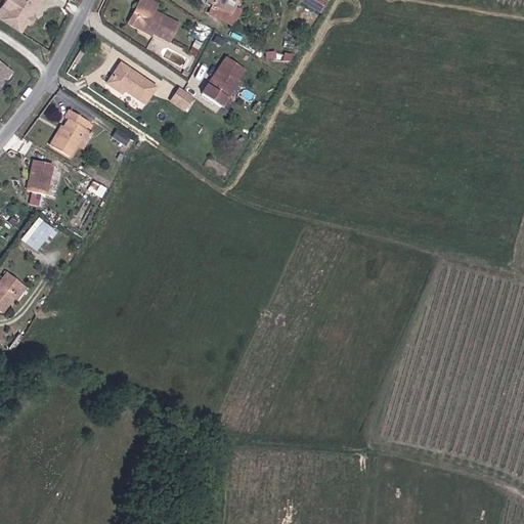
[(7,0),(0,11),(0,16),(2,18),(9,6),(13,8),(18,0),(7,0)]
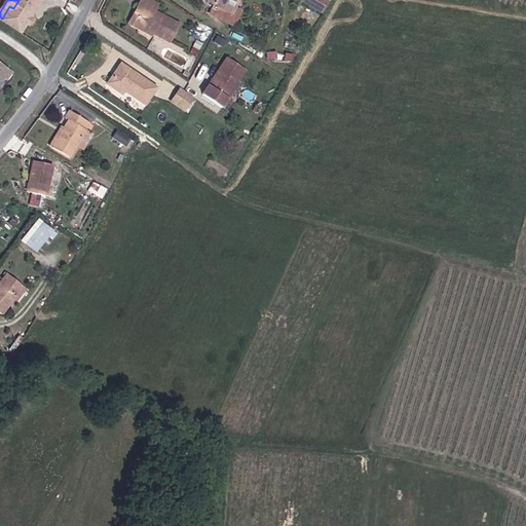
[(9,6),(2,19),(22,30),(41,0),(19,0),(13,8),(9,6)]
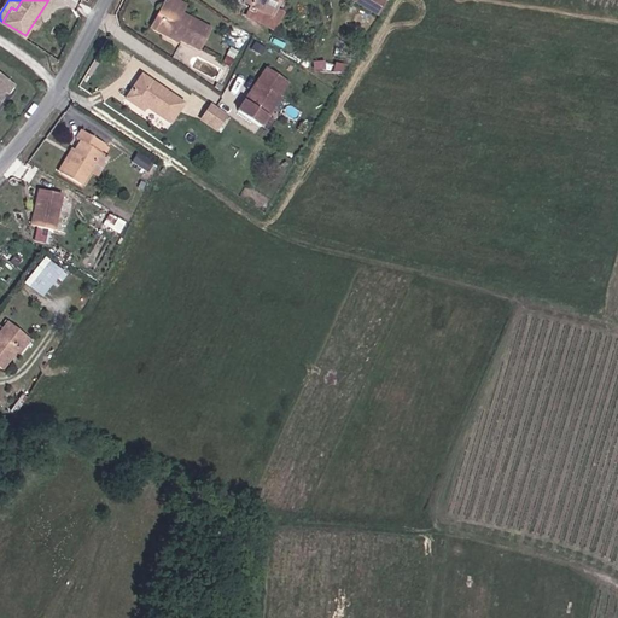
[(157,28),(179,40),(198,50),(209,29),(181,13),(185,5),(175,0),(168,0),(167,4),(165,7),(168,9),(157,28)]
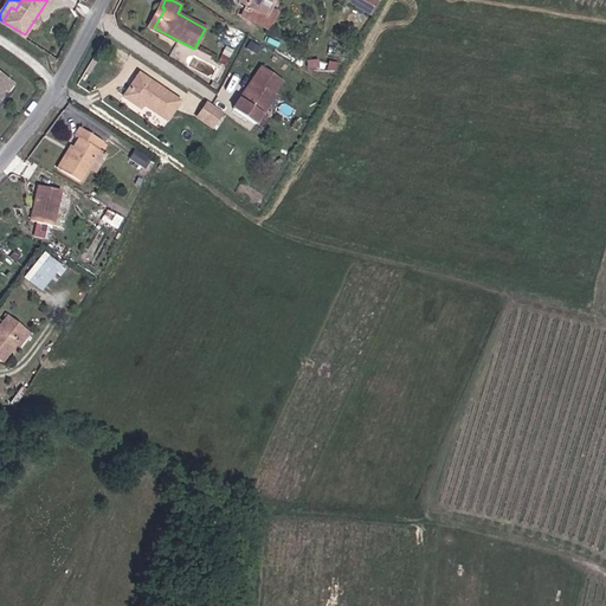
[(233,7),(239,11),(242,6),(236,2),(237,0),(231,0),(229,5),(233,7)]
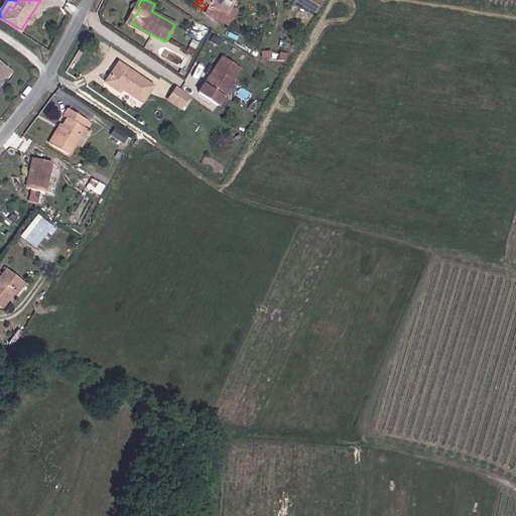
[(231,0),(202,0),(201,2),(206,5),(204,9),(210,12),(212,8),(224,14),(227,8),(231,0)]
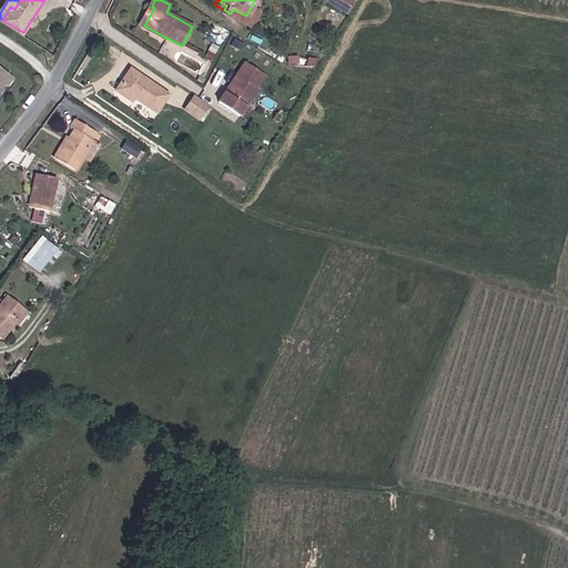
[(162,39),(164,37),(144,26),(154,8),(152,7),(153,3),(151,2),(138,26),(162,39)]
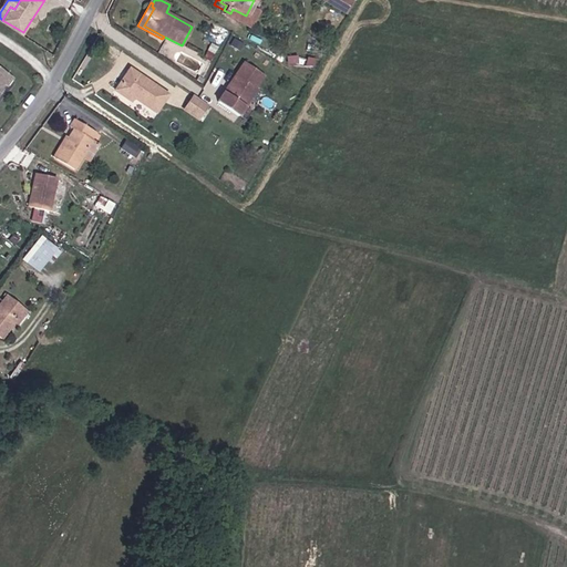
[(233,9),(230,13),(224,10),(218,7),(216,10),(246,26),(253,11),(249,9),(246,16),(233,9)]
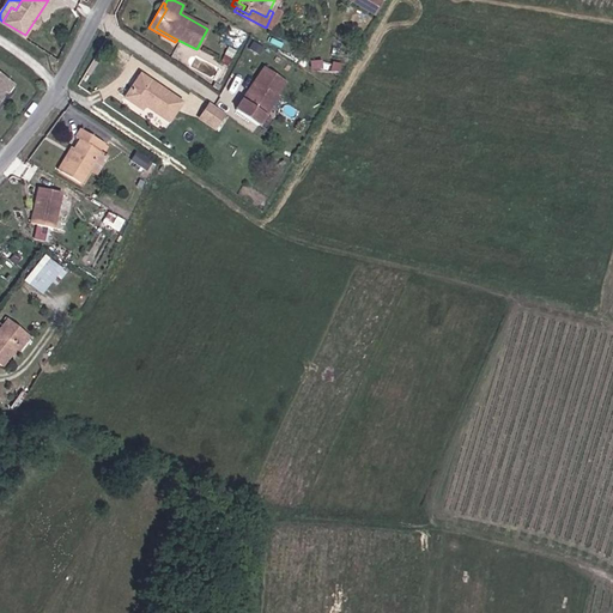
[(259,127),(265,117),(263,116),(277,96),(286,82),(263,67),(235,111),(259,127)]
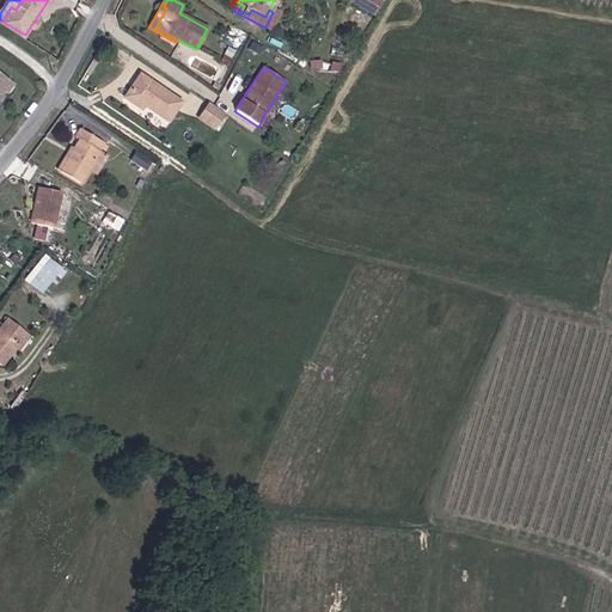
[(16,84),(0,72),(0,98),(7,90),(10,92),(16,84)]
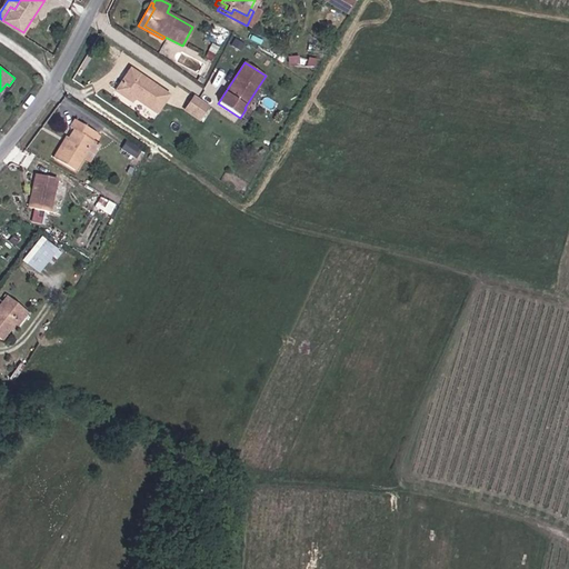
[(115,91),(131,103),(133,99),(156,115),(169,96),(130,69),(115,91)]
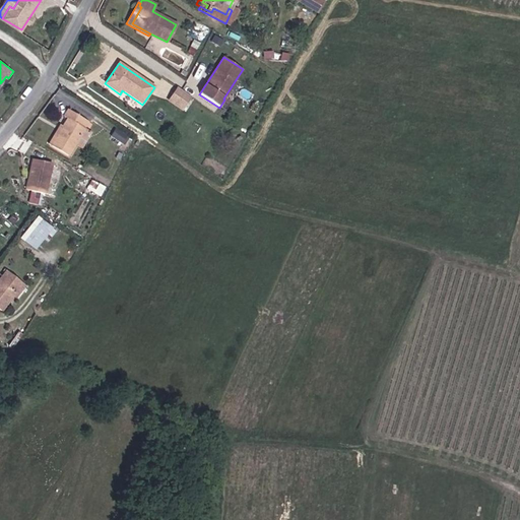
[(223,99),(224,100),(236,81),(235,81),(223,99)]
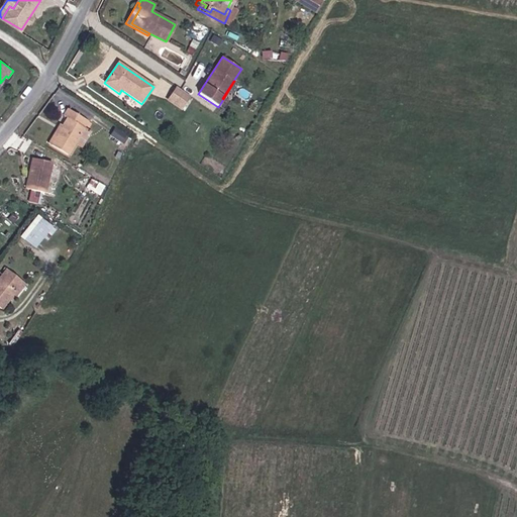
[(180,109),(189,96),(176,87),(167,100),(180,109)]
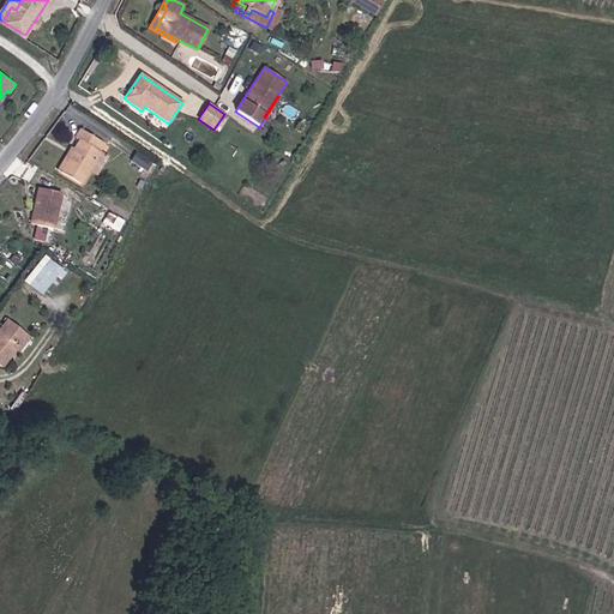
[(74,149),(60,173),(80,185),(89,170),(101,151),(104,144),(80,130),(74,138),(79,140),(74,149)]
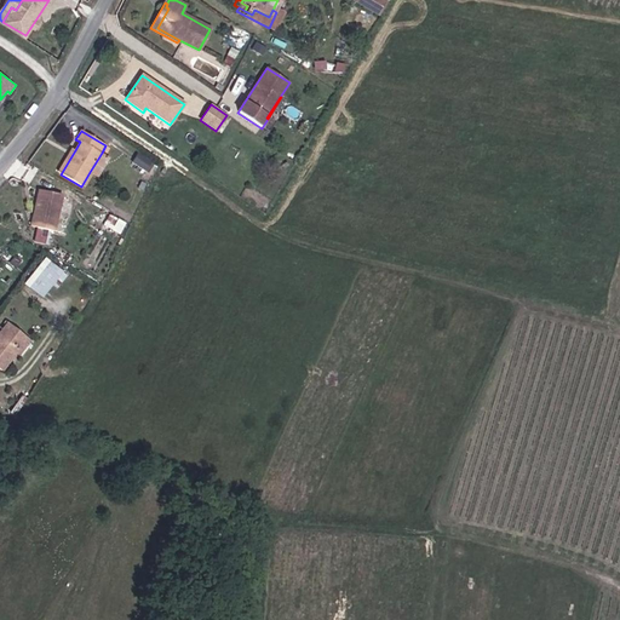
[(57,172),(61,174),(75,150),(72,149),(57,172)]
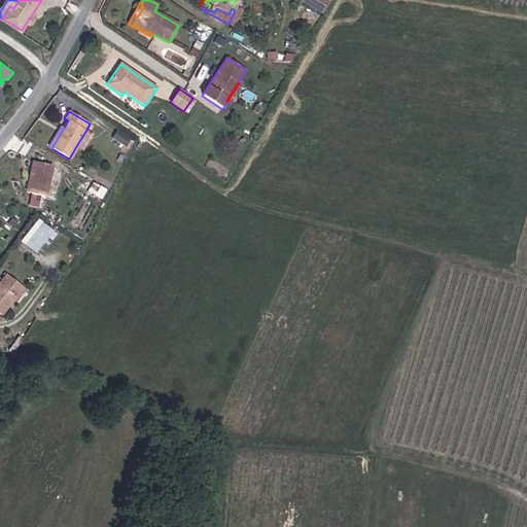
[(86,130),(76,146),(83,150),(94,134),(86,130)]
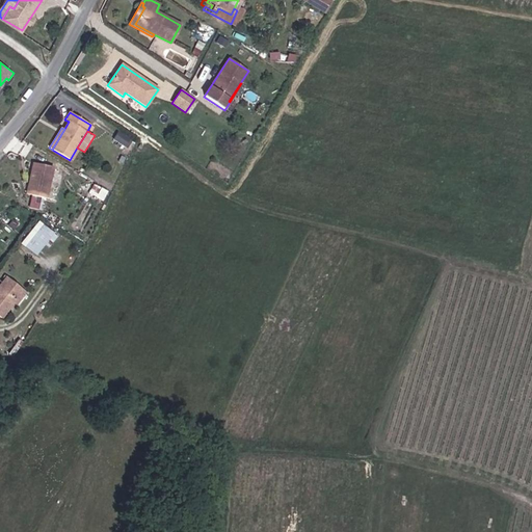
[(26,194),(46,198),(53,167),(32,162),(26,194)]
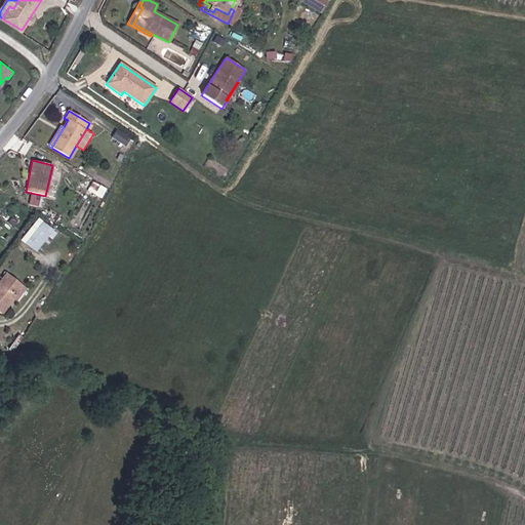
[(90,176),(90,175),(93,171),(94,169),(87,165),(83,172),(90,176)]
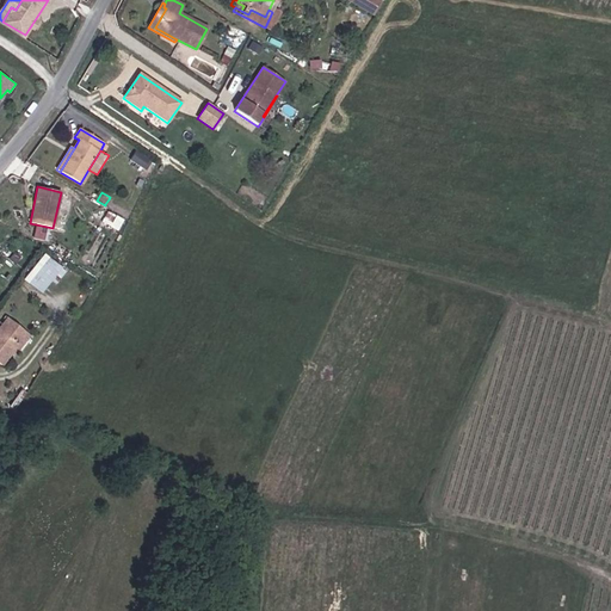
[(99,228),(106,232),(113,218),(106,215),(99,228)]
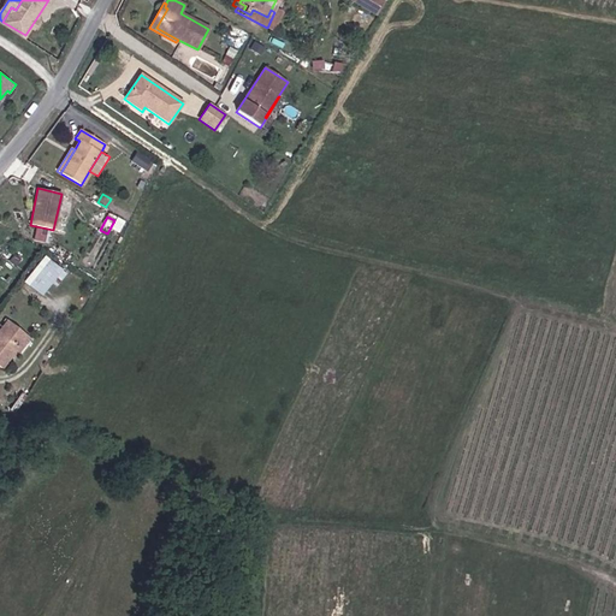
[(45,295),(63,267),(42,254),(24,282),(45,295)]
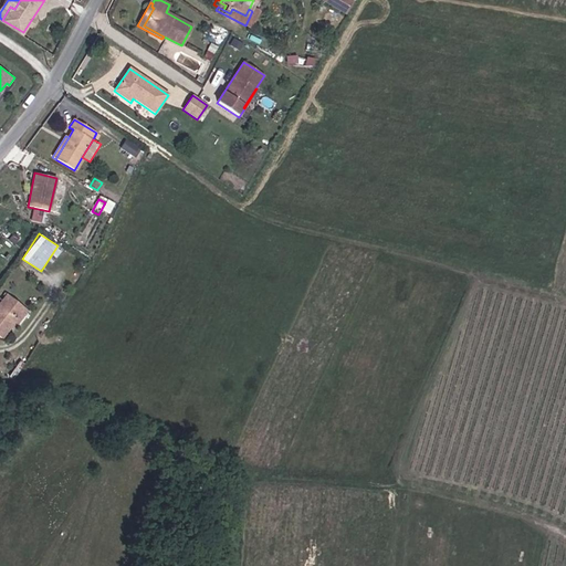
[(13,324),(25,308),(7,294),(0,303),(0,338),(1,339),(13,324)]
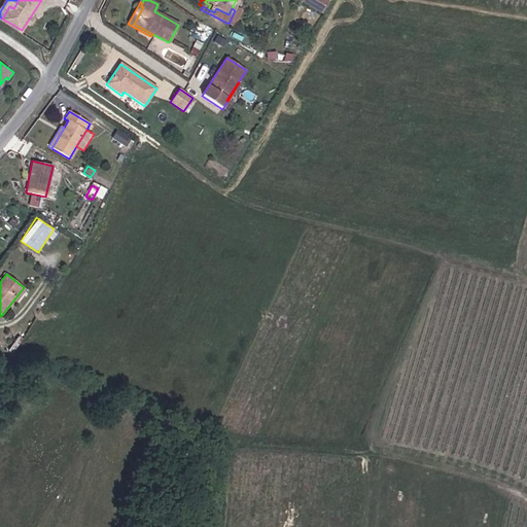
[(27,290),(24,287),(12,302),(15,304),(27,290)]
